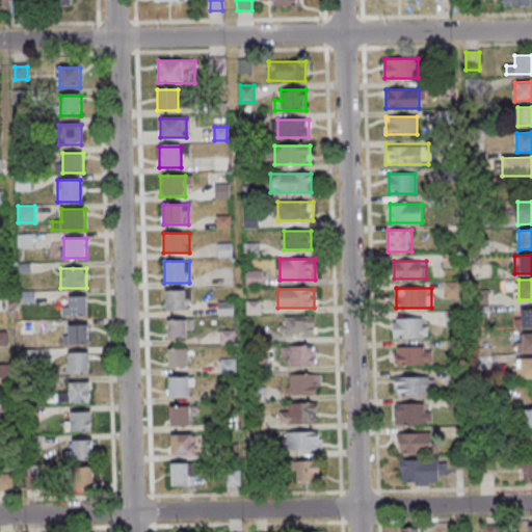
[(186,290),(165,290),(165,310),(186,310),(186,290)]
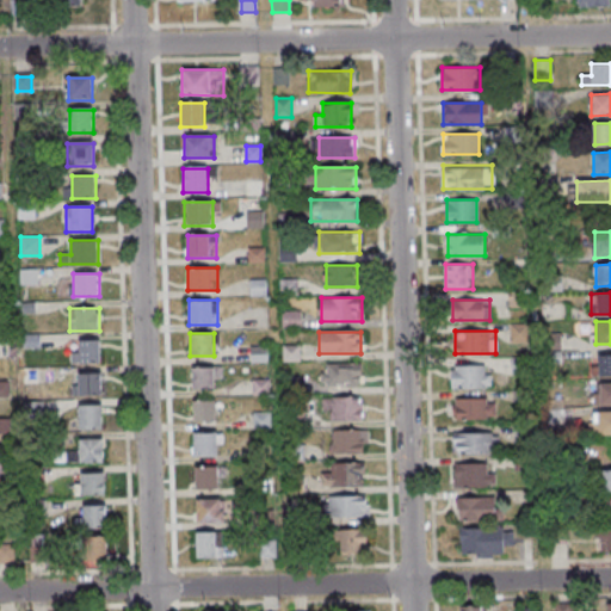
[(71,362),(99,362),(99,340),(71,340),(71,362)]
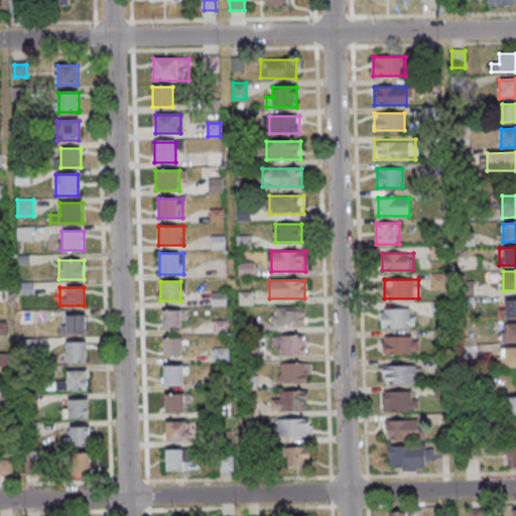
[(515,317),(515,299),(504,299),(504,318),(515,317)]
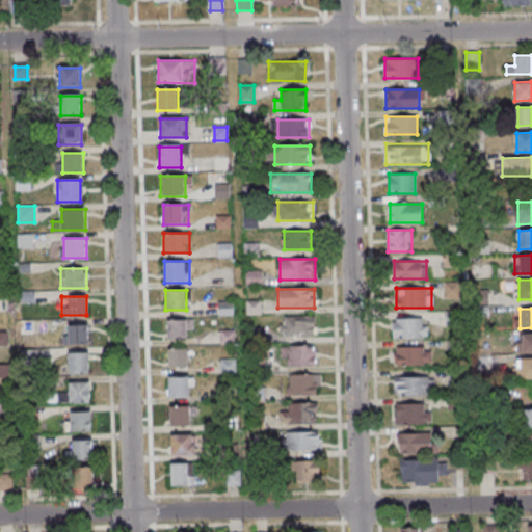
[(315,317),(280,317),(280,337),(315,337),(315,317)]
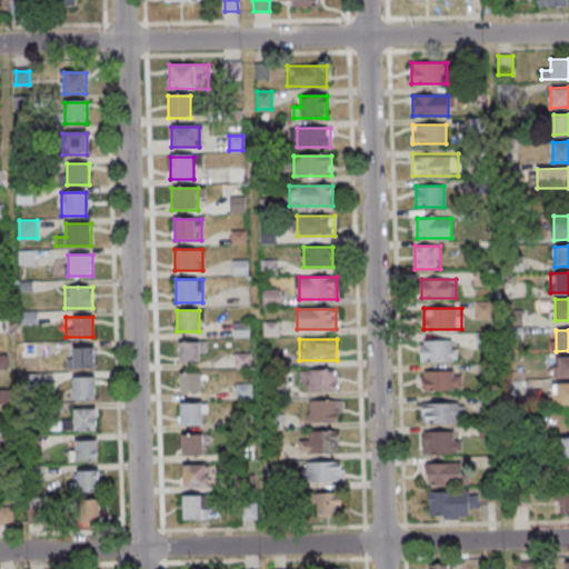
[(458,340),(421,340),(421,361),(458,361),(458,340)]
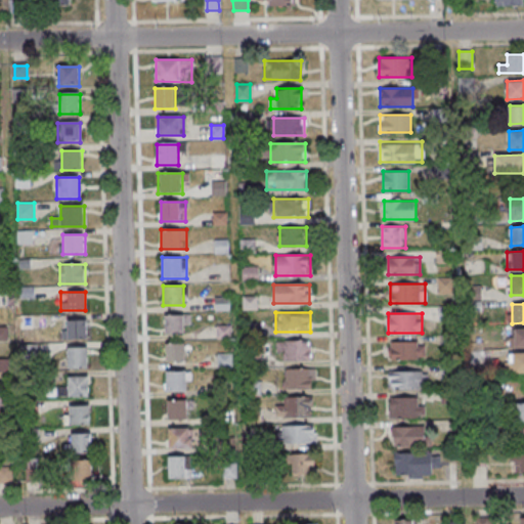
[(187,315),(164,315),(164,335),(187,335),(187,315)]
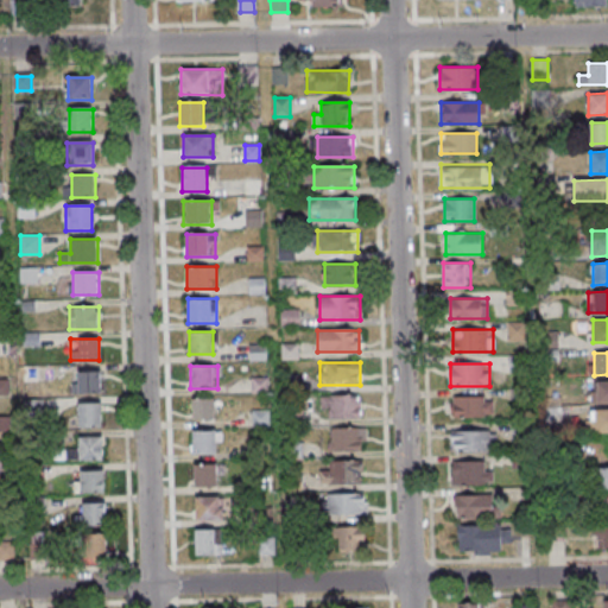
[(101,393),(101,371),(73,371),(73,393),(101,393)]
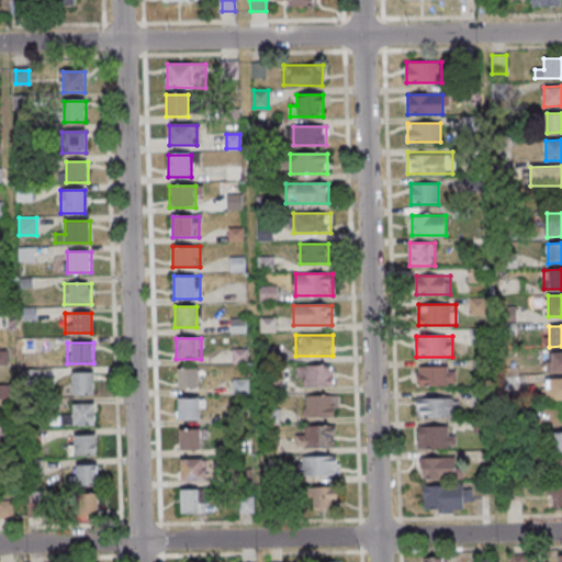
[(561,373),(561,352),(548,353),(548,373),(561,373)]
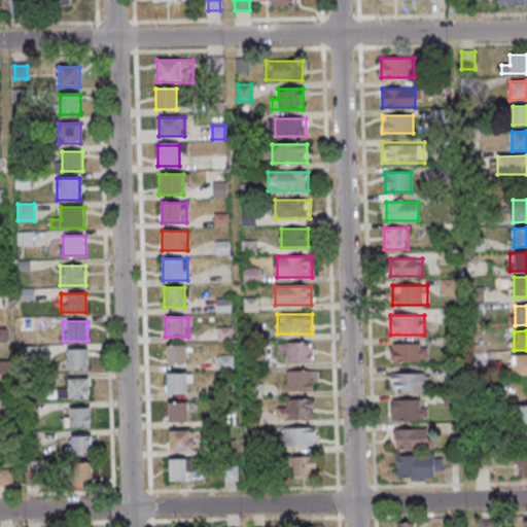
[(313,363),(313,344),(279,344),(279,363),(313,363)]
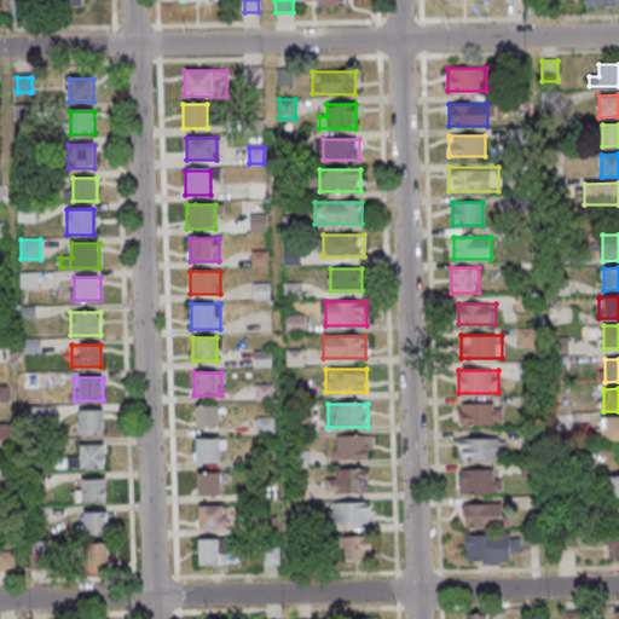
[(461,404),(461,423),(503,423),(503,404),(461,404)]
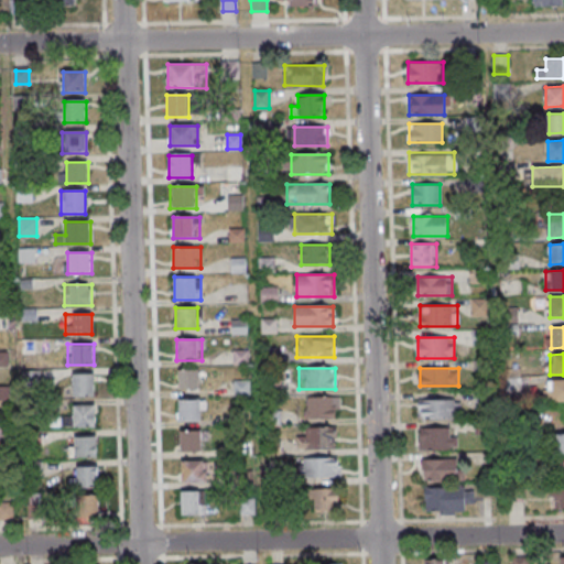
[(179,370),(179,389),(199,389),(199,370),(179,370)]
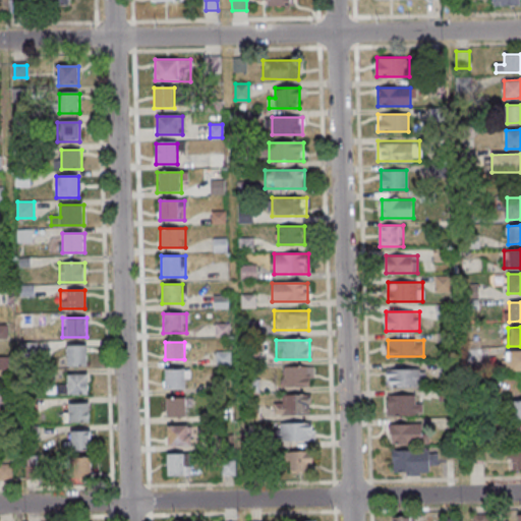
[(88,365),(88,345),(67,345),(67,365),(88,365)]
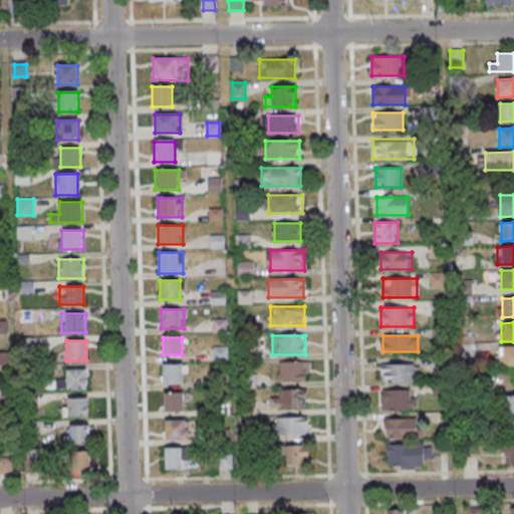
[(496,367),(513,366),(513,346),(496,346),(496,367)]
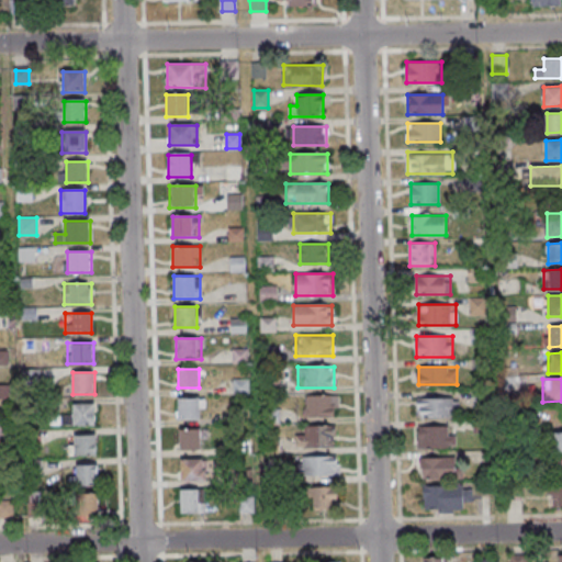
[(248,394),(248,380),(235,380),(234,393),(248,394)]
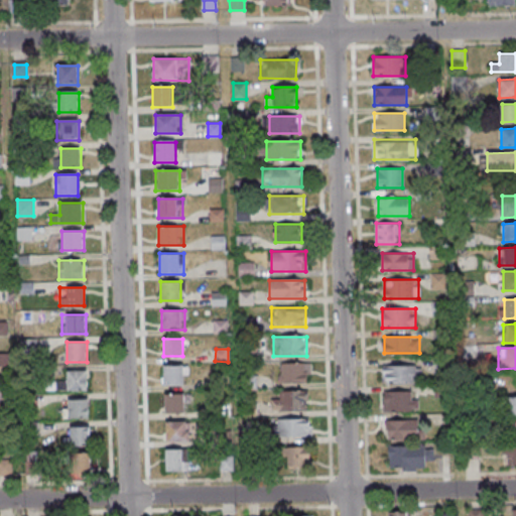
[(308,364),(280,364),(280,384),(308,384),(308,364)]
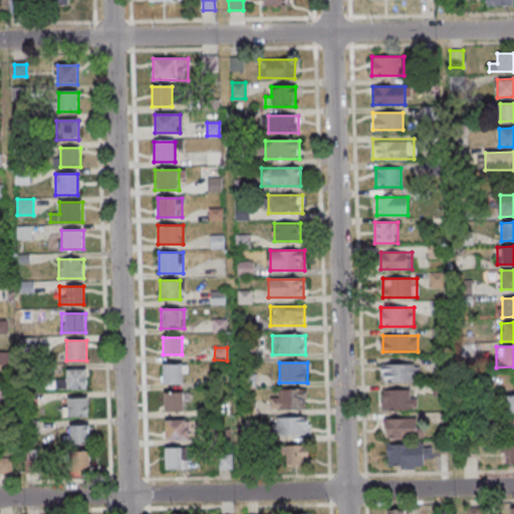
[(163,364),(163,383),(185,383),(185,364),(163,364)]
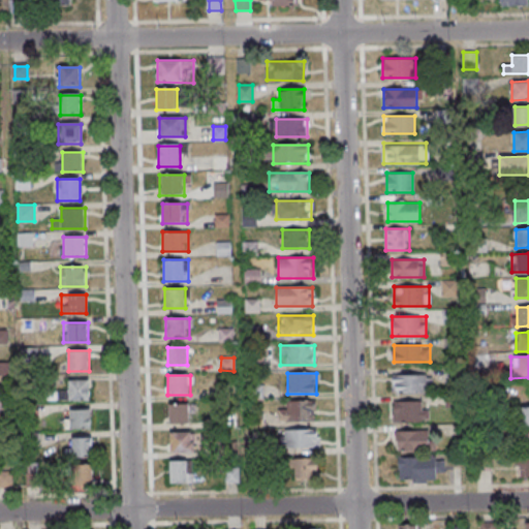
[(432,393),(432,375),(392,375),(392,393),(432,393)]
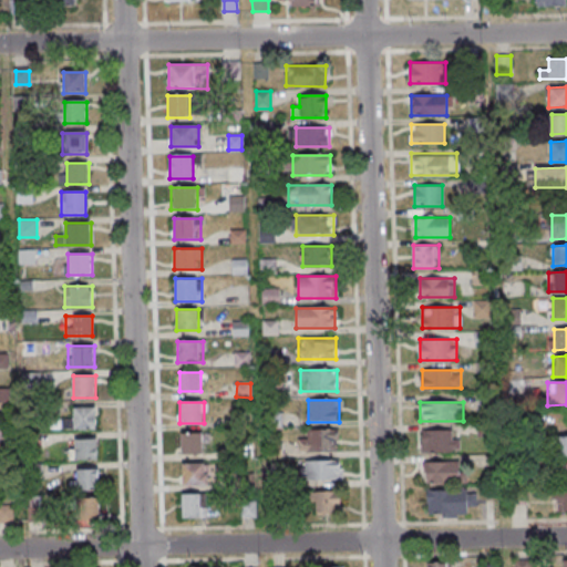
[(96,429),(96,408),(74,408),(74,419),(62,419),(62,429),(96,429)]
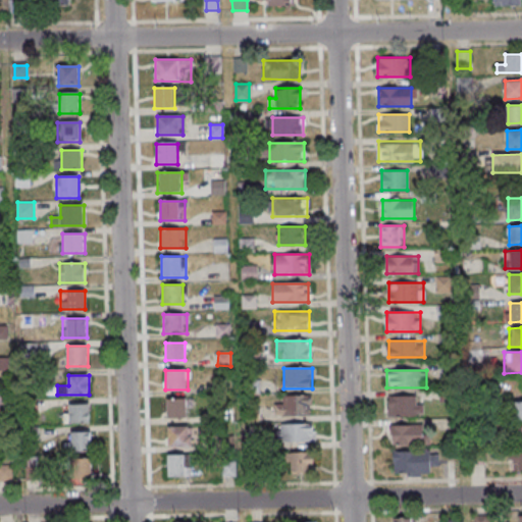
[(311,396),(277,396),(277,416),(311,416),(311,396)]
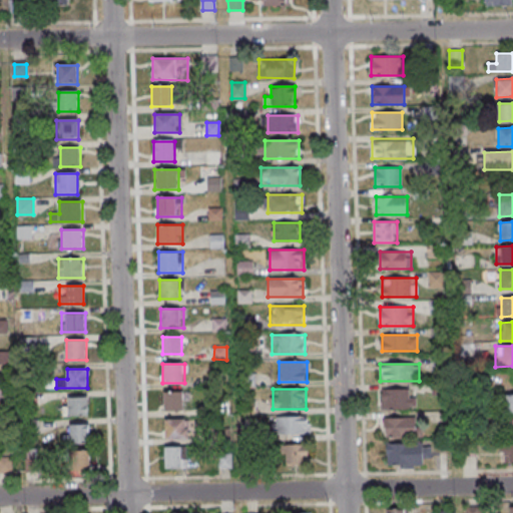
[(382,410),(414,410),(414,390),(382,390),(382,410)]
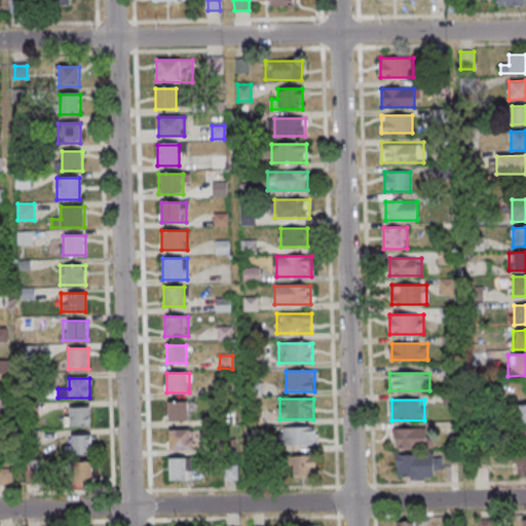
[(189,402),(168,402),(168,421),(189,421),(189,402)]
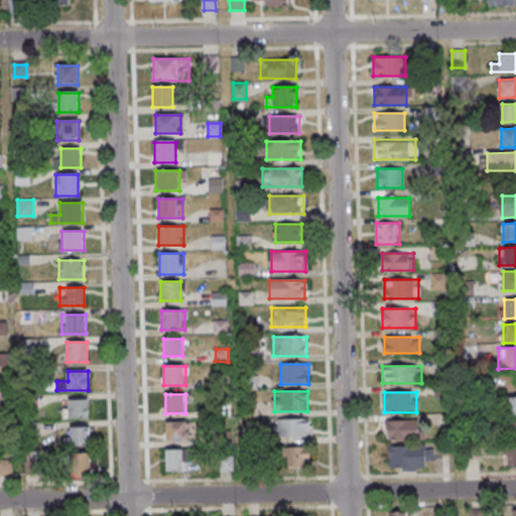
[(515,397),(506,398),(506,417),(515,416),(515,397)]
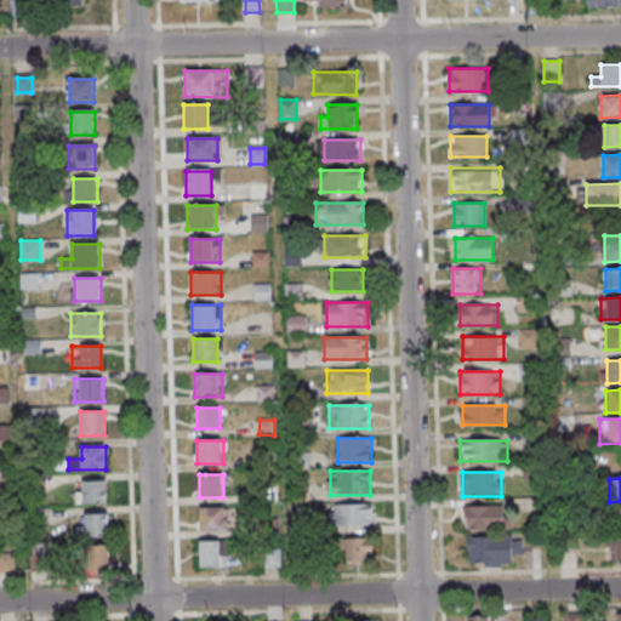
[(107,503),(107,479),(80,480),(80,503),(107,503)]
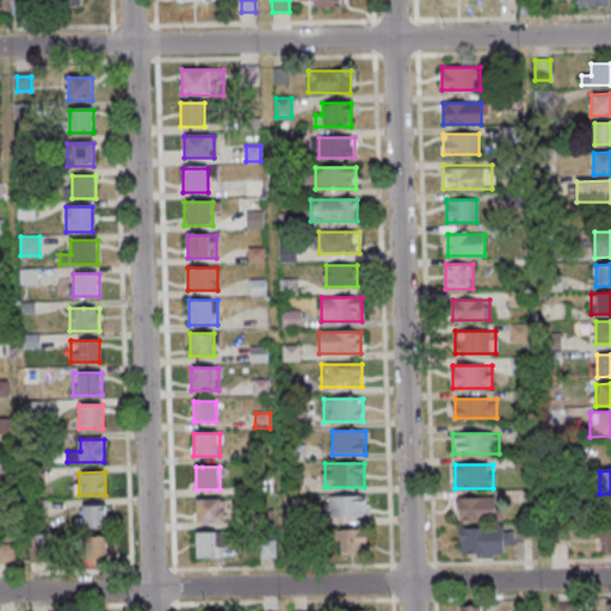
[(294,492),(303,493),(304,479),(294,479),(294,492)]
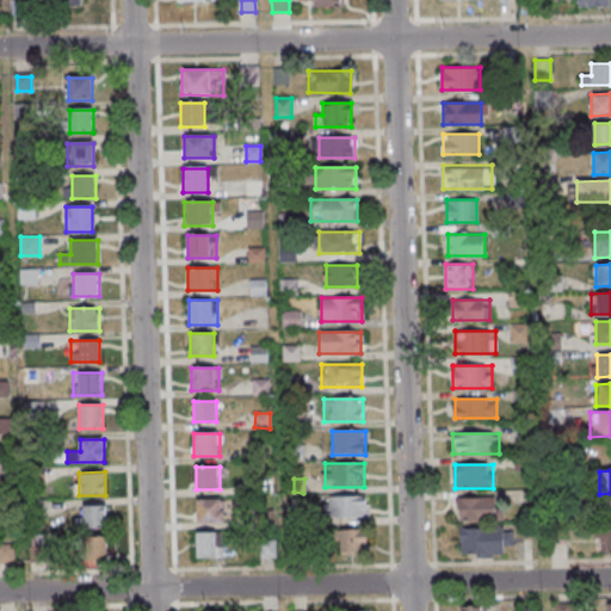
[(369,519),(369,497),(328,497),(328,519),(369,519)]
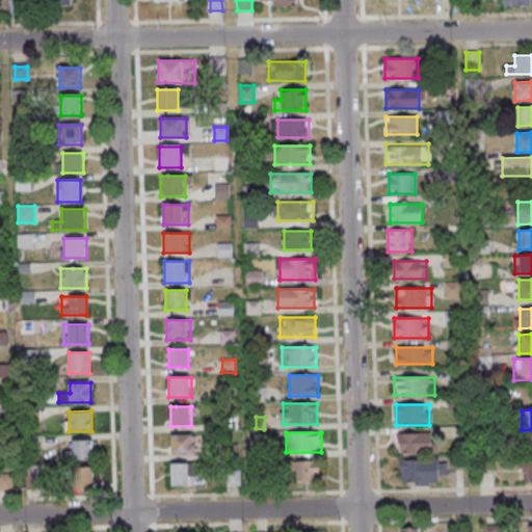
[(397,454),(431,454),(431,433),(397,433),(397,454)]
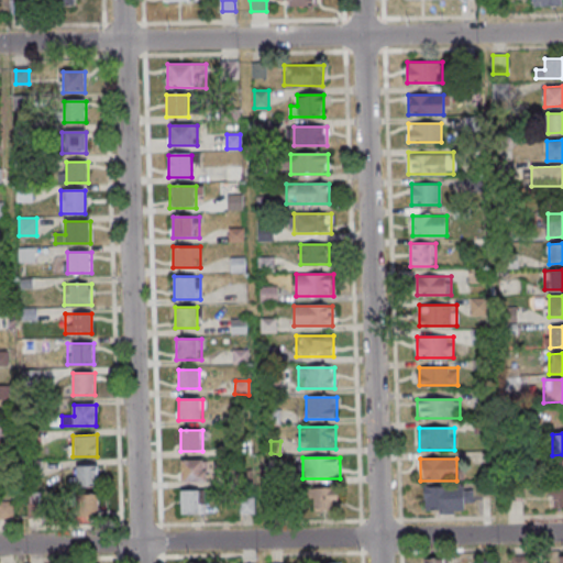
[(206,460),(181,460),(181,482),(206,482),(206,460)]
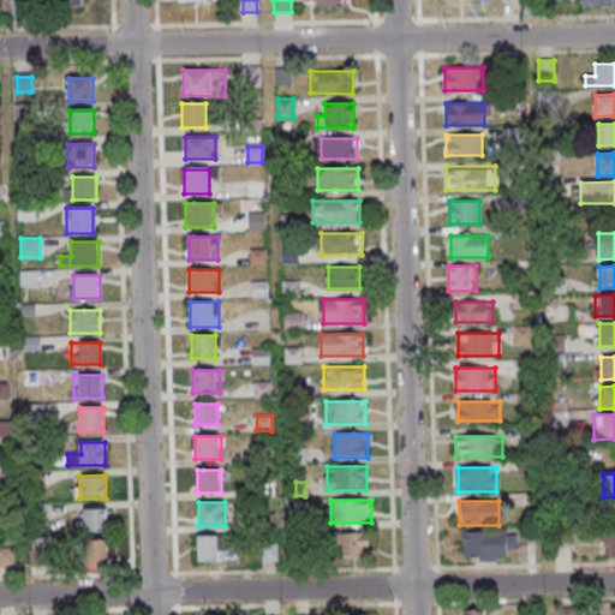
[(107,508),(83,508),(83,531),(107,531),(107,508)]
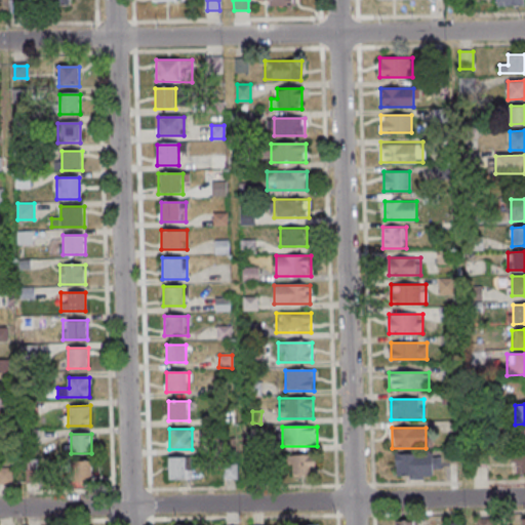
[(515,475),(524,474),(524,452),(515,453),(515,475)]
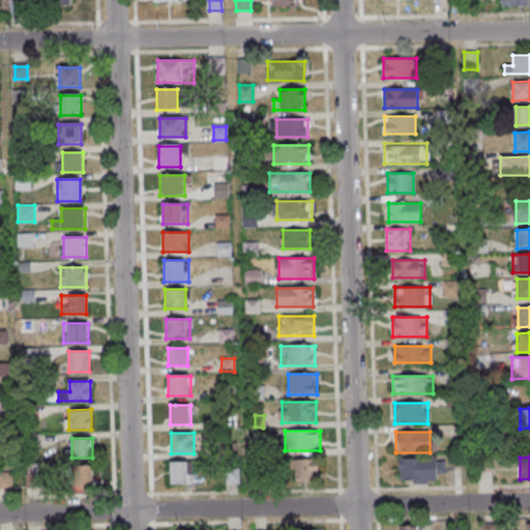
[(399,459),(399,483),(438,483),(438,473),(444,473),(444,459),(399,459)]
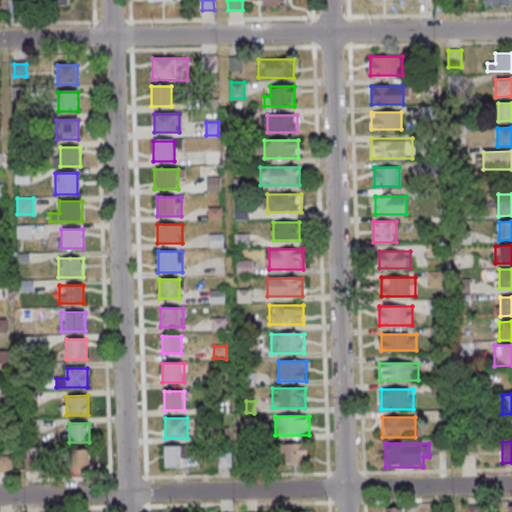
[(307,444),(276,444),(276,462),(307,462),(307,444)]
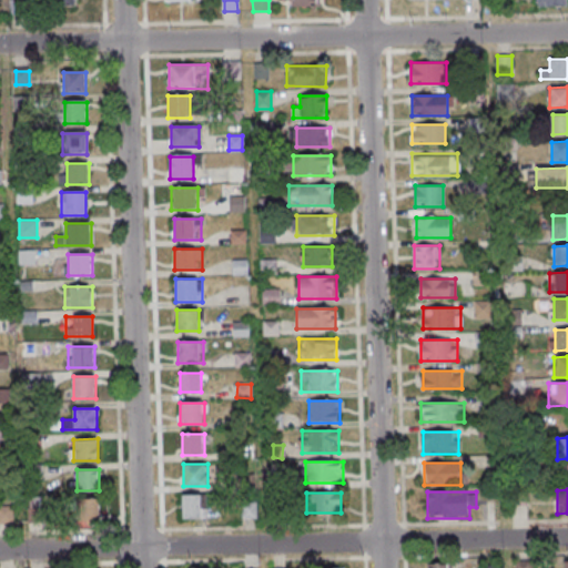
[(205,494),(183,494),(183,518),(205,518),(205,494)]
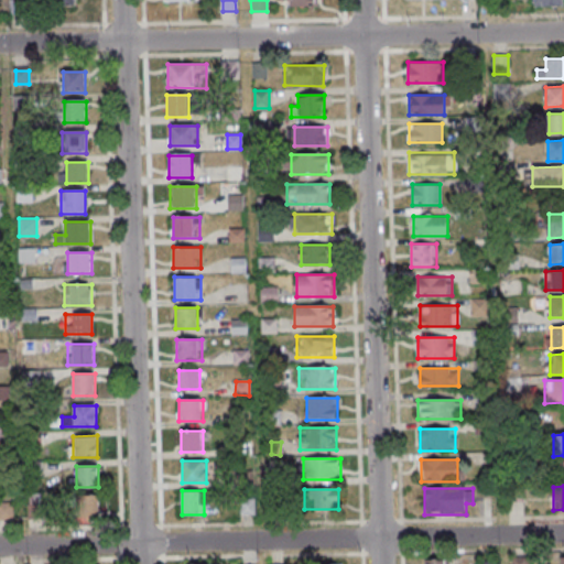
[(77,496),(77,519),(99,519),(99,496),(77,496)]
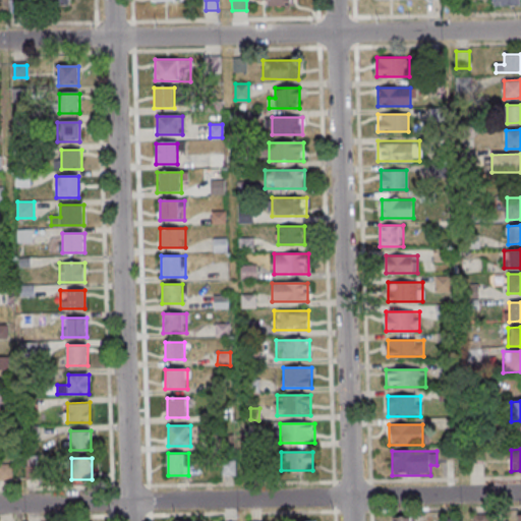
[(236,475),(236,461),(219,461),(219,475),(236,475)]
